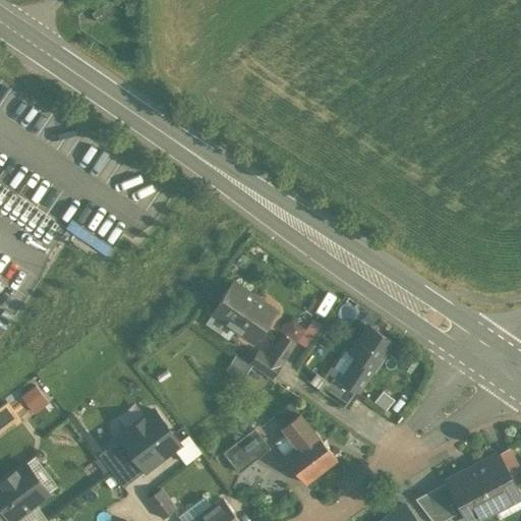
[(275,309),(231,280),(210,313),(252,342),(275,309)]
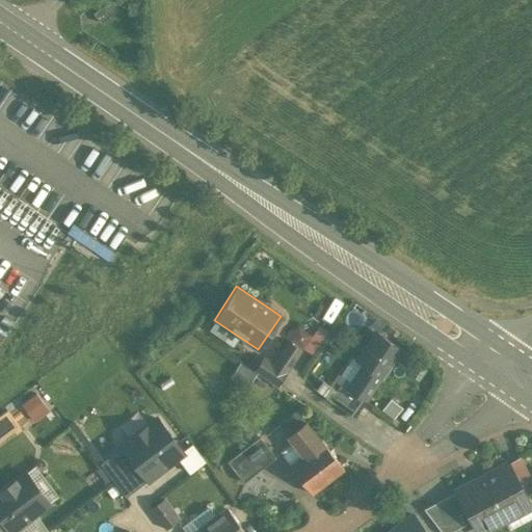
[(402,349),(375,331),(355,360),(363,365),(381,377),(382,378),(402,349)]
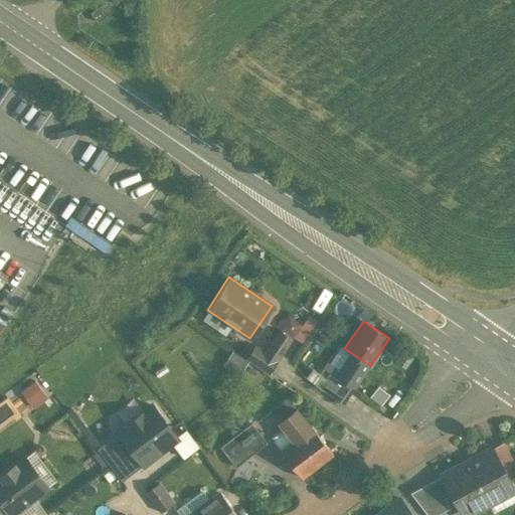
[(280,331),(267,349),(280,358),(292,339),(280,331)]
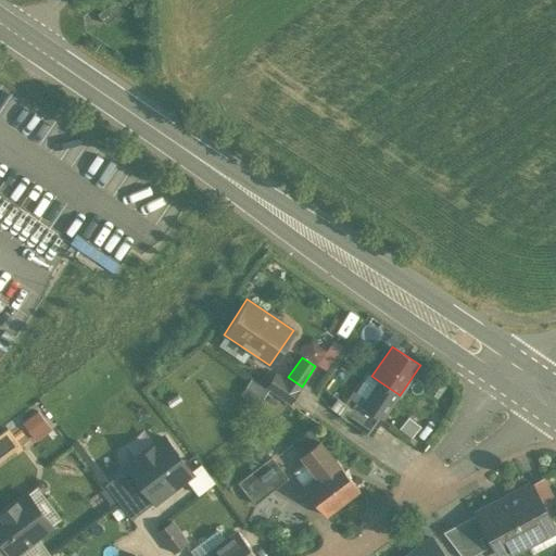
[(300,391),(276,375),(266,389),(290,405),(300,391)]
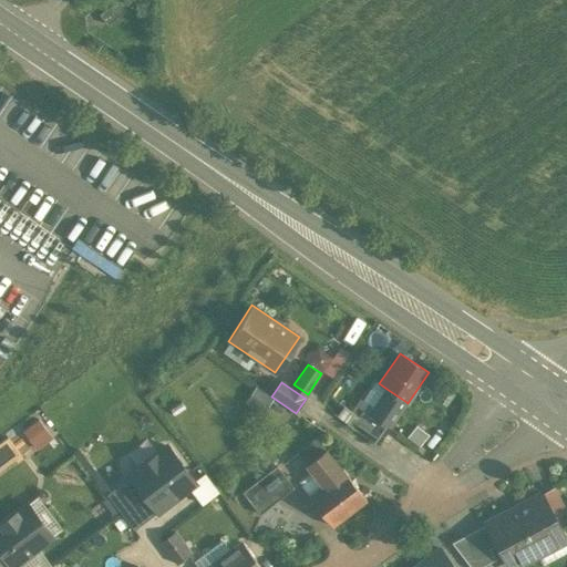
[(387,389),(379,401),(366,392),(352,412),(384,435),(406,402),(387,389)]
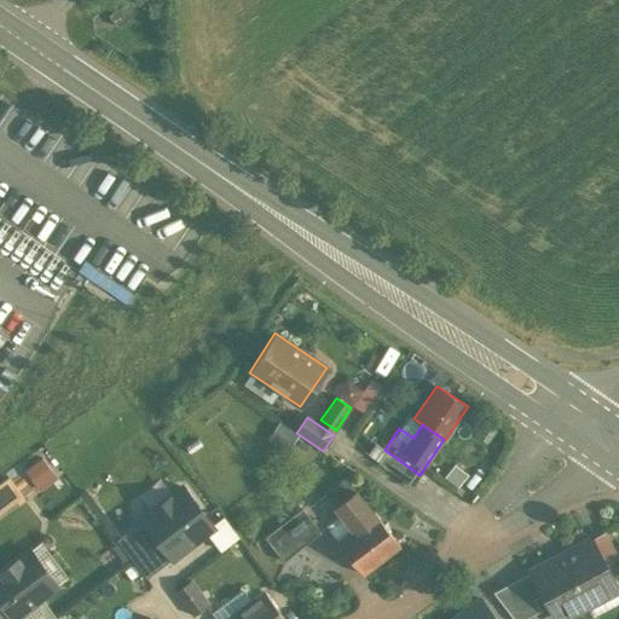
[(345,478),(324,493),(335,508),(339,505),(339,504),(356,491),(345,478)]
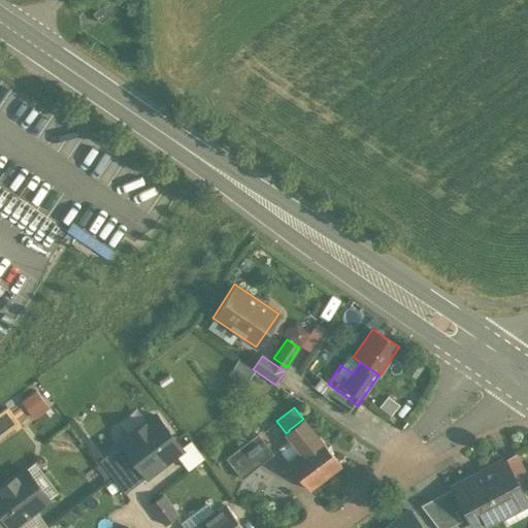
[(121,441),(147,481),(187,453),(160,415),(121,441)]
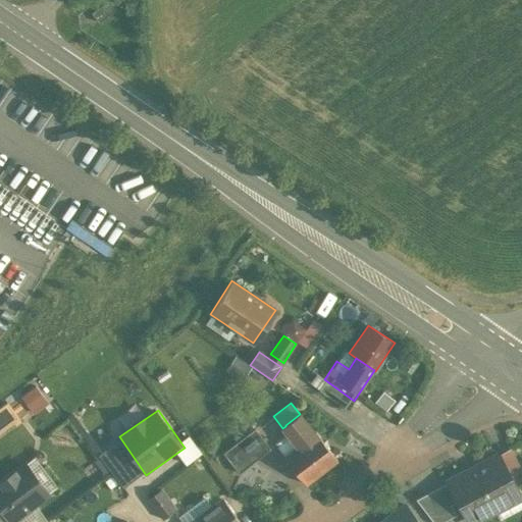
[(315,433),(300,414),(285,425),(285,426),(282,428),(288,434),(297,447),(284,456),(283,457),(306,484),(337,461),(316,433),(315,433)]
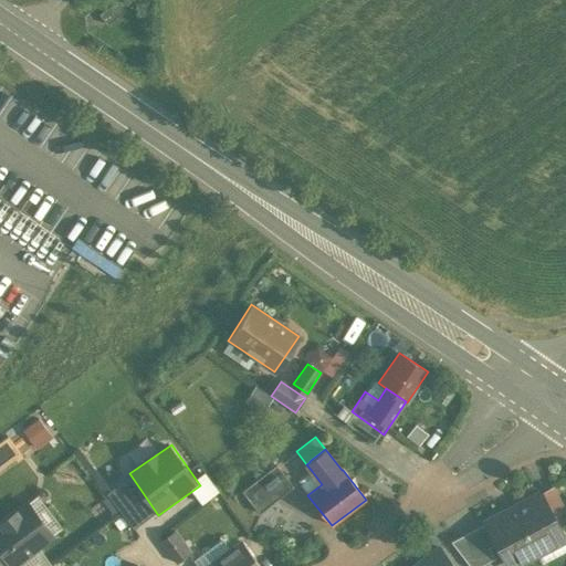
[(276,465),(242,492),(260,514),(293,488),(276,465)]
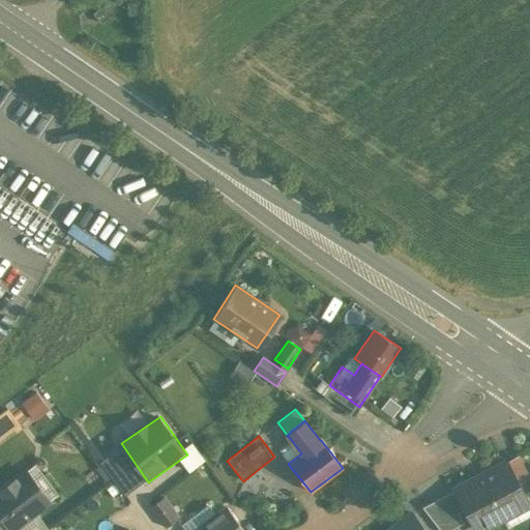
[(292,441),(280,450),(289,463),(301,453),(292,441)]
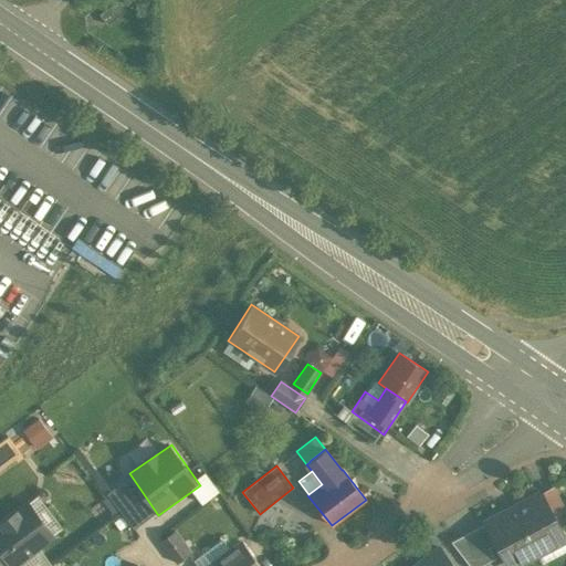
[(541,493),(489,521),(513,565),(565,538),(541,493)]
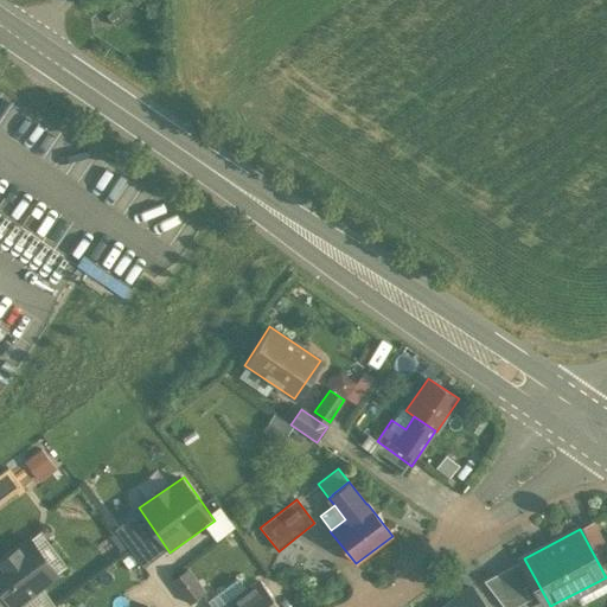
[(0,562),(0,589),(12,606),(55,575),(29,541),(0,562)]
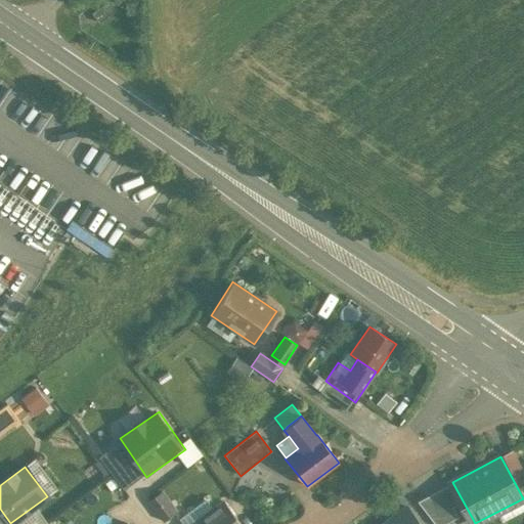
[(443,523),(457,517),(442,488),(418,501),(434,523),(443,523)]
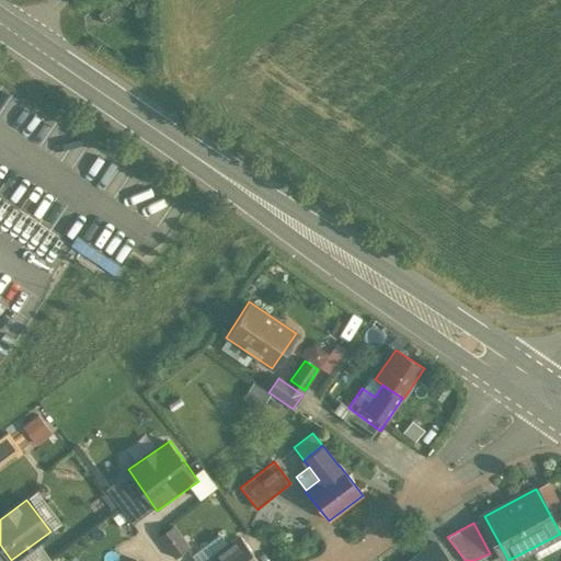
[(173,527),(159,537),(174,558),(187,548),(173,527)]
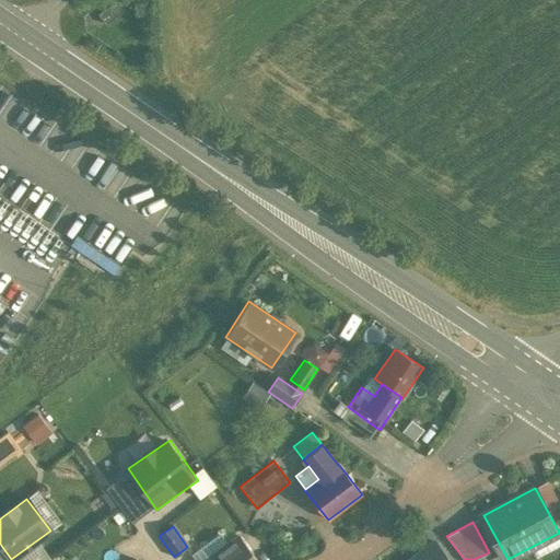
[(255,559),(238,537),(207,559),(255,559)]
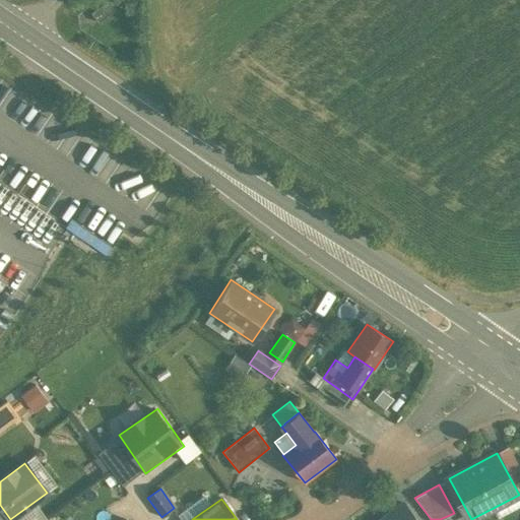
[(415,519),(403,503),(380,519),(415,519)]
